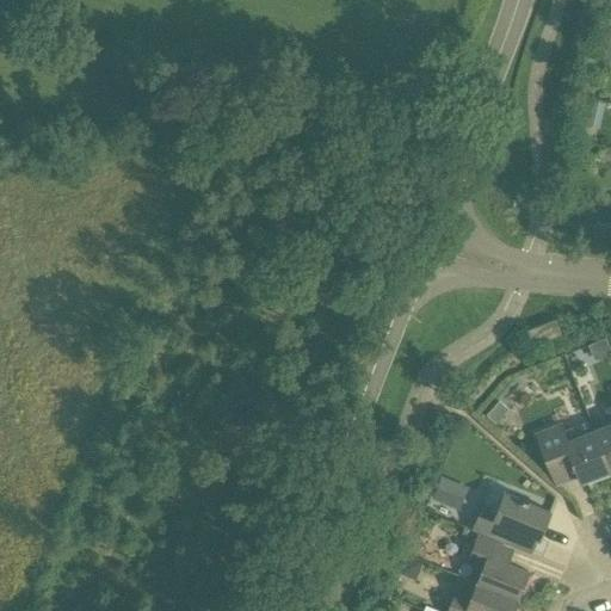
[(605,104),(591,100),(585,125),(599,129),(605,104)]
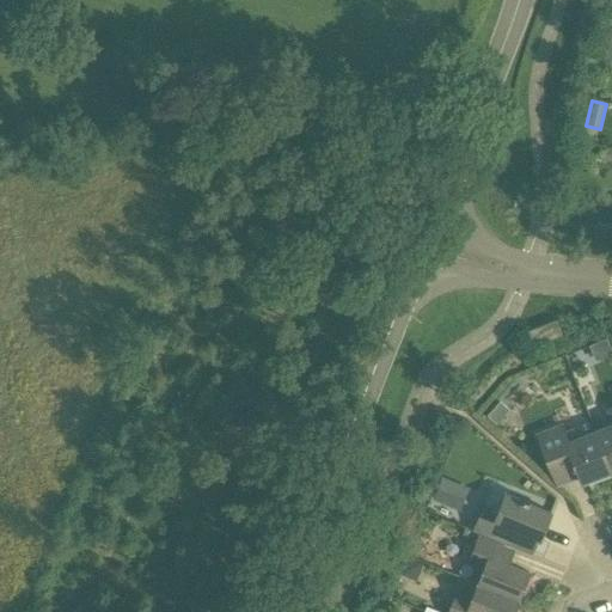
[(534,347),(562,336),(556,320),(528,331),(534,347)]
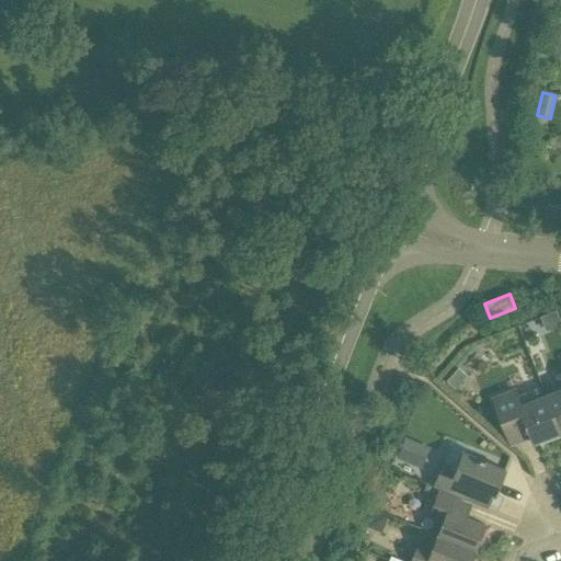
[(560,319),(557,308),(523,322),(529,338),(560,324),(560,319)]
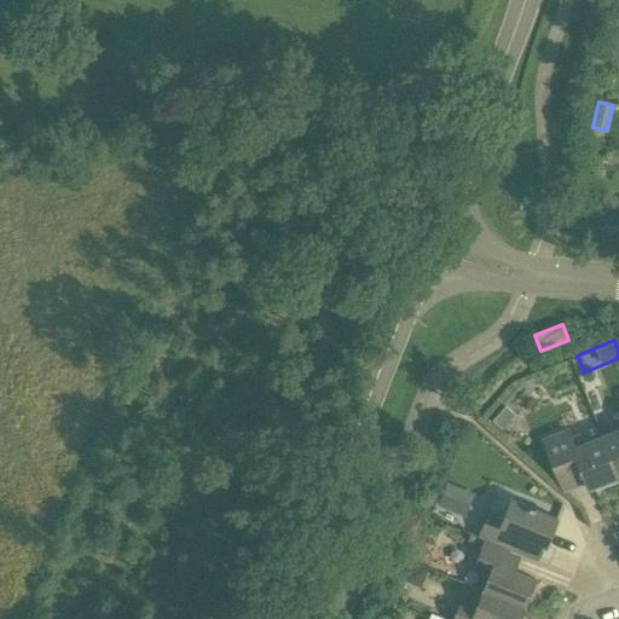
[(618,412),(614,415),(618,428),(618,429),(602,437),(618,478),(618,476),(618,412)]
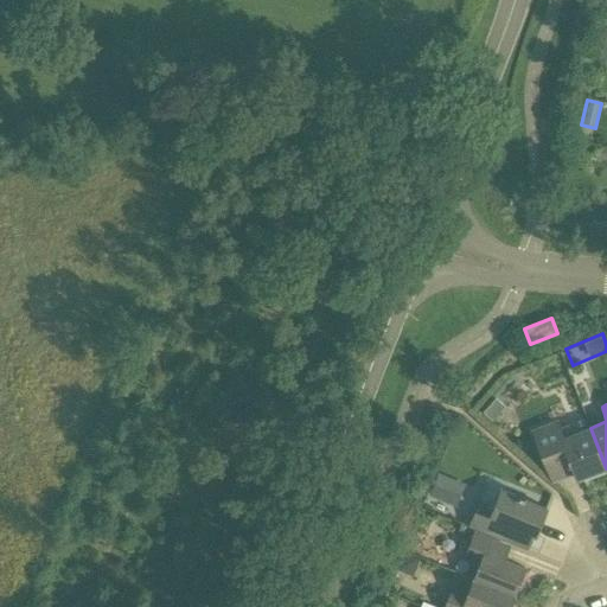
[(557,420),(530,430),(543,461),(551,481),(575,473),(577,480),(606,468),(590,428),(573,435),(569,423),(560,427),(557,420)]
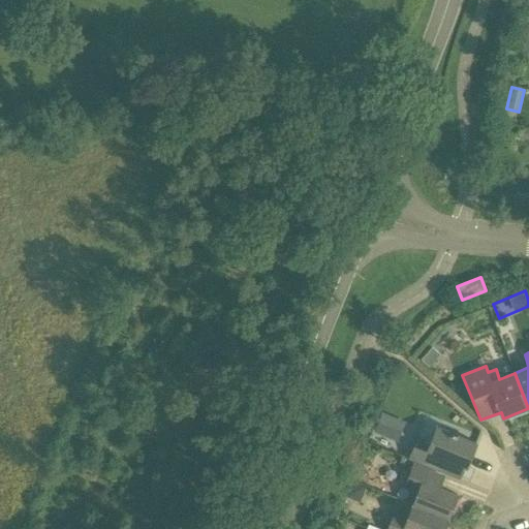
[(391,439),(399,418),(381,411),(373,432),(391,439)]
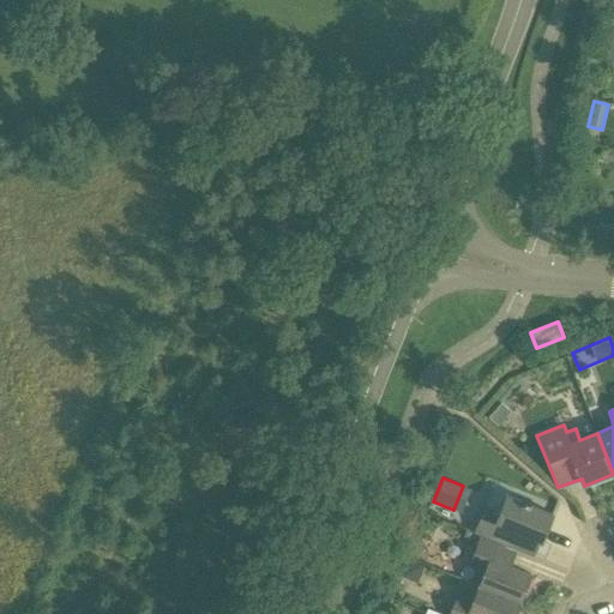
[(553,516),(509,497),(501,513),(485,507),(475,533),(509,546),(515,531),(541,543),(553,516)]
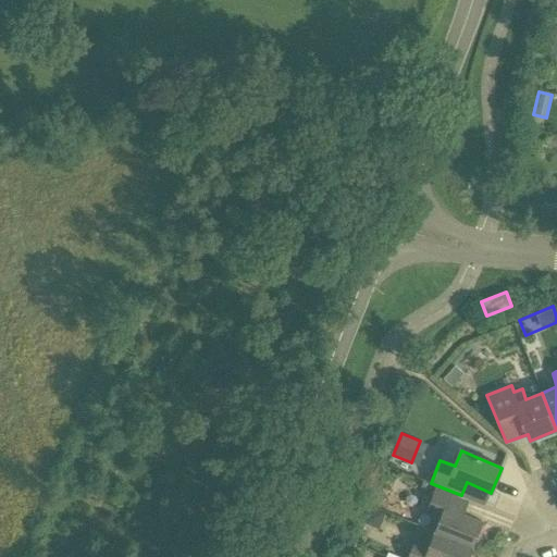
[(435,532),(472,547),(482,522),(456,512),(462,498),(435,487),(424,514),(441,519),(435,532)]
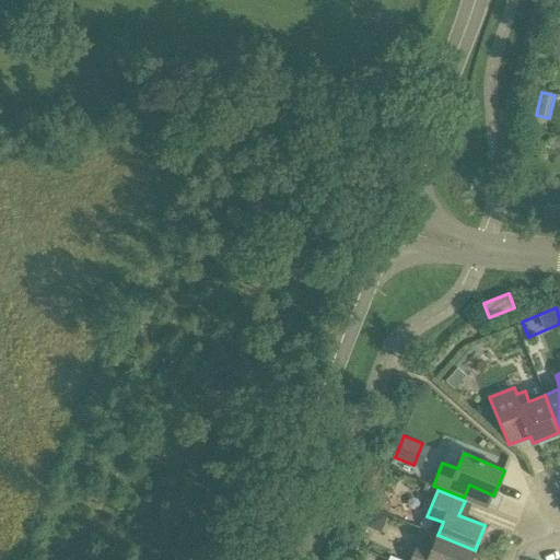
[(470,559),(475,550),(438,535),(432,547),(418,541),(410,559),(470,559)]
